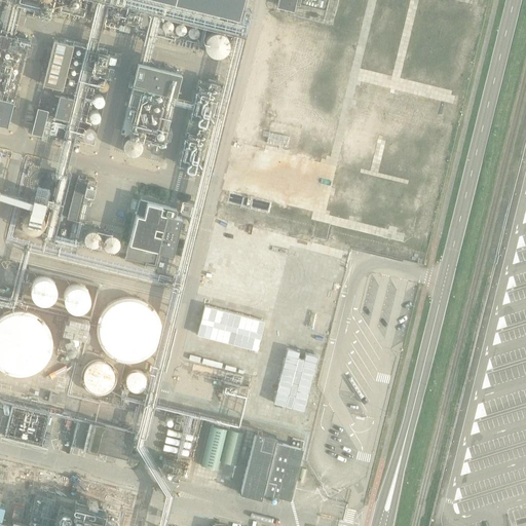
[(161,0),(238,19),(242,0),(161,0)]
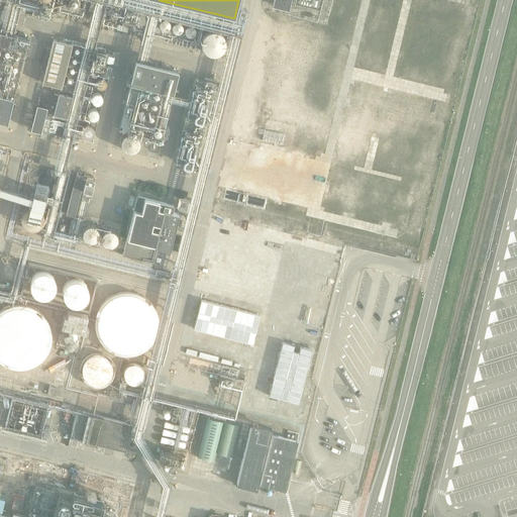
[(272,0),(271,5),(287,9),(288,4),(292,5),(293,0),(272,0)]
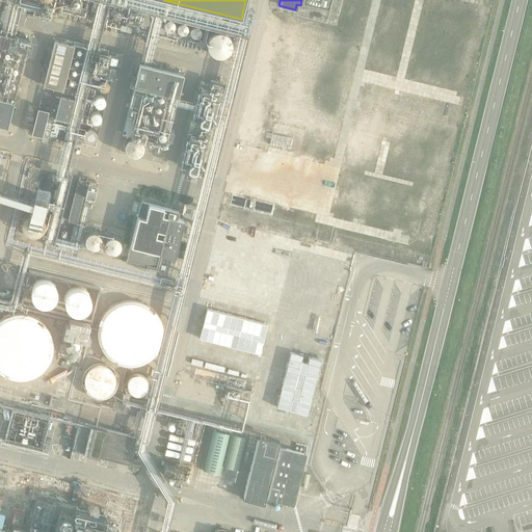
[(138,17),(127,14),(124,26),(134,29),(138,17)]
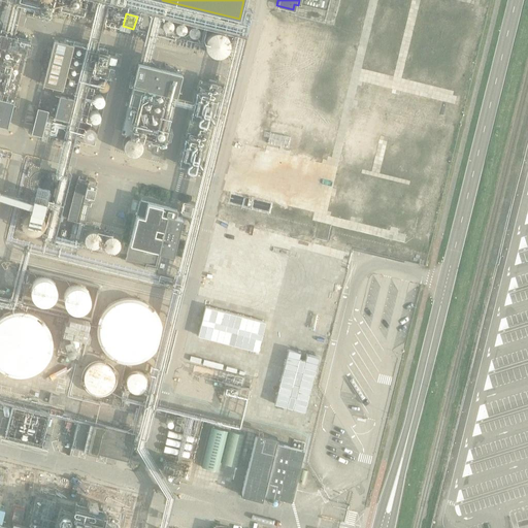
[(172,26),(172,25),(171,23),(170,21),(168,19),(165,18),(162,19),(160,20),(158,22),(157,25),(158,28),(159,30),(161,32),(164,33),(167,32),(169,31),(171,28),(172,26)]
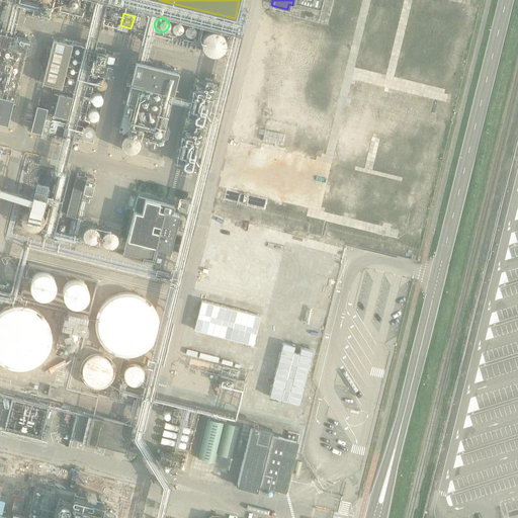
[(181,30),(181,27),(179,25),(177,24),(175,24),(173,24),(171,26),(170,28),(169,30),(170,32),(171,34),(173,35),(175,36),(177,35),(179,34),(181,32),(181,30)]
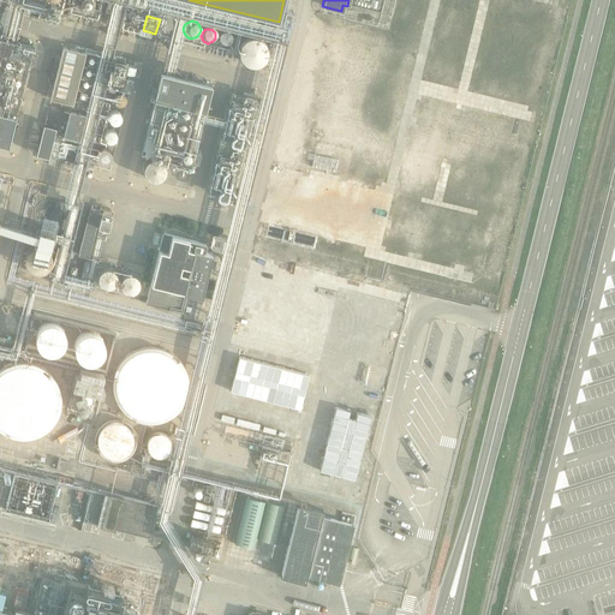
[(264,46),(264,43),(264,41),(263,39),(261,36),(257,33),(255,31),(251,31),(249,31),(246,31),(243,34),(240,35),(239,37),(238,40),(237,42),(237,45),(237,48),(237,51),(240,55),(242,57),(244,59),(248,59),(250,60),(254,60),(256,59),(258,58),(261,55),(263,52),(264,48),(264,46)]
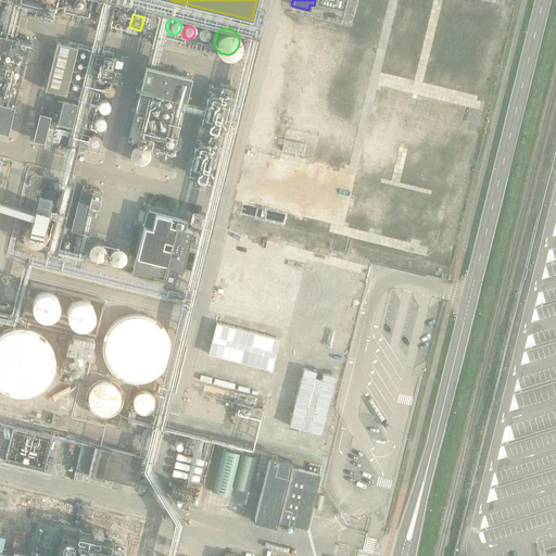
[(211,38),(211,37),(211,35),(210,33),(207,32),(205,30),(202,32),(200,33),(199,35),(198,37),(199,39),(200,41),(202,43),(204,43),(206,43),(209,42),(210,40),(211,38)]
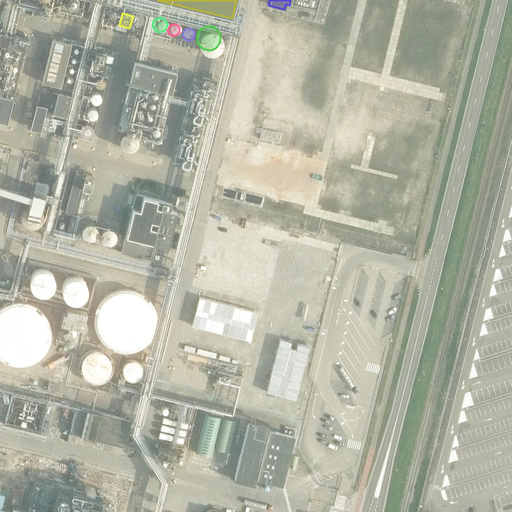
[(0,30),(0,120),(7,122),(27,37),(0,30)]
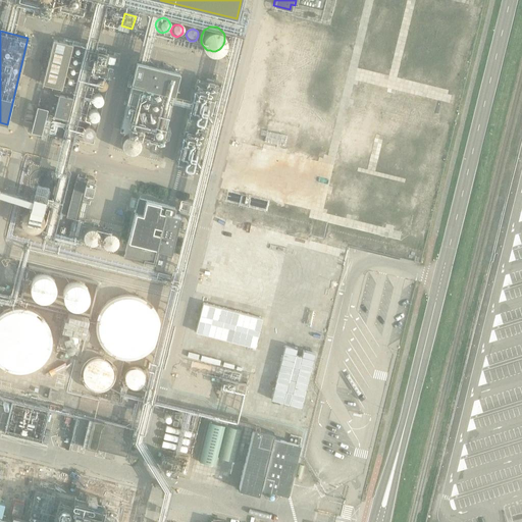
[(71,44),(52,40),(42,84),(61,89),(71,44)]
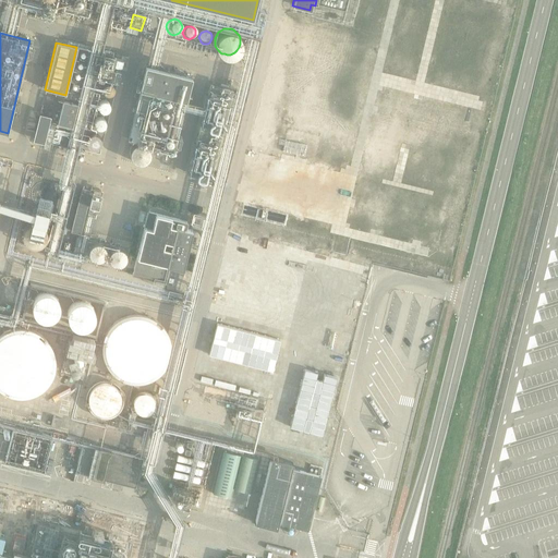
[(98,64),(95,76),(117,81),(119,70),(98,64)]
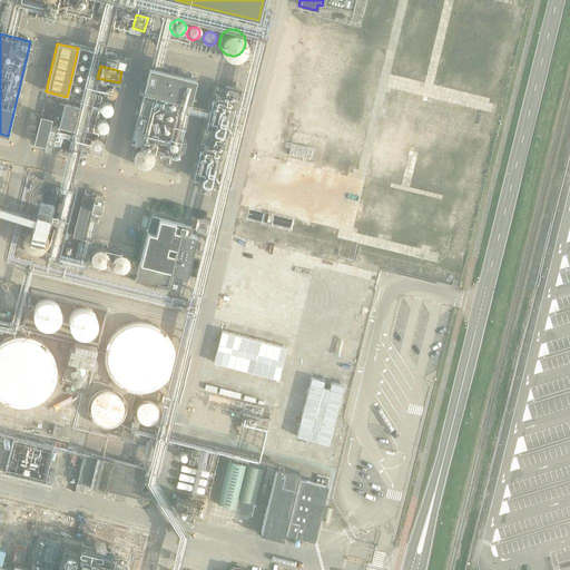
[(195,77),(148,66),(129,140),(141,144),(154,92),(189,101),(195,77)]
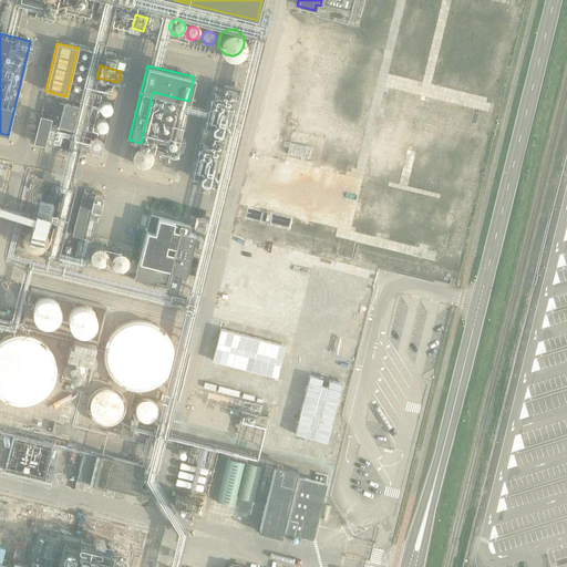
[(315,125),(327,125),(327,112),(334,106),(334,110),(350,110),(356,105),(353,102),(364,92),(351,92),(349,90),(360,90),(360,82),(398,81),(402,78),(380,78),(377,74),(306,75),(306,92),(300,92),(300,100),(291,100),(291,104),(292,105),(301,105),(301,117),(291,117),(291,125),(309,124),(309,117),(315,125)]
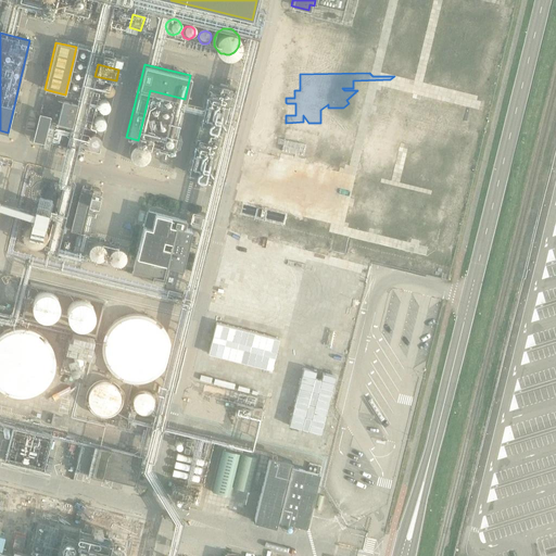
[(111,92),(111,90),(110,88),(108,87),(105,87),(104,87),(102,88),(101,89),(100,92),(100,93),(101,96),(103,97),(105,98),(108,98),(110,97),(111,95),(111,92)]
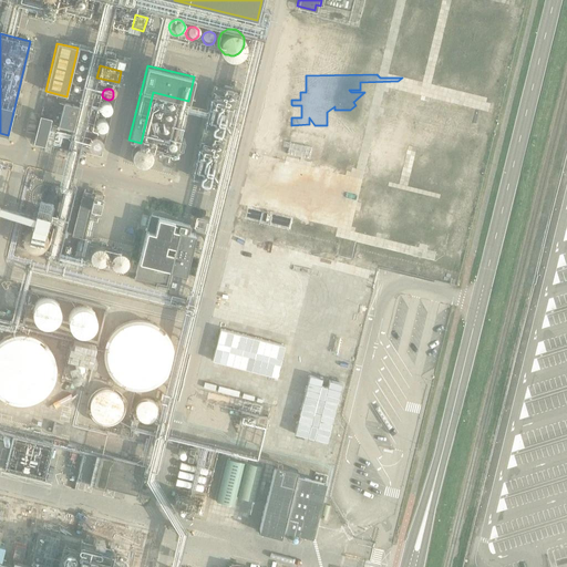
[(227,119),(234,92),(230,91),(232,89),(228,89),(227,91),(217,89),(210,114),(227,119)]
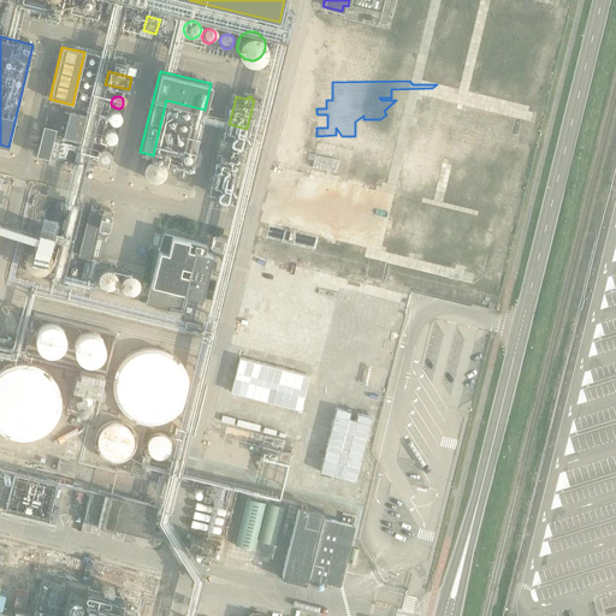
[(86,113),(70,111),(64,135),(80,137),(86,113)]
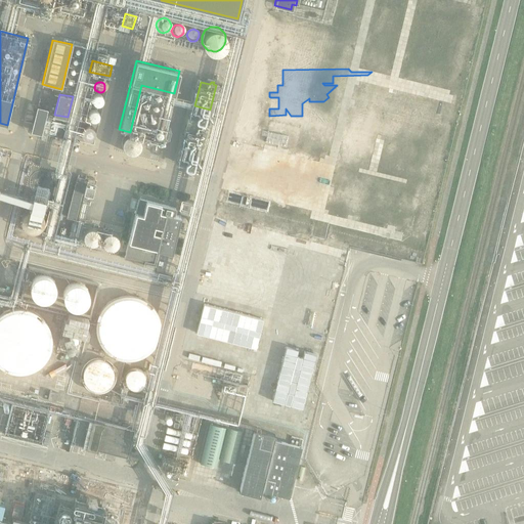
[(101,103),(101,102),(101,100),(99,99),(98,98),(96,97),(94,97),(92,99),(91,100),(91,102),(91,104),(92,106),(94,107),(96,107),(97,107),(99,106),(100,105),(101,103)]
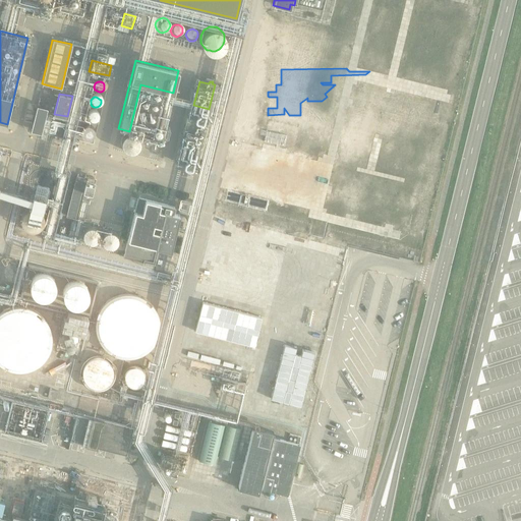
[(47,108),(37,105),(31,130),(42,133),(47,108)]
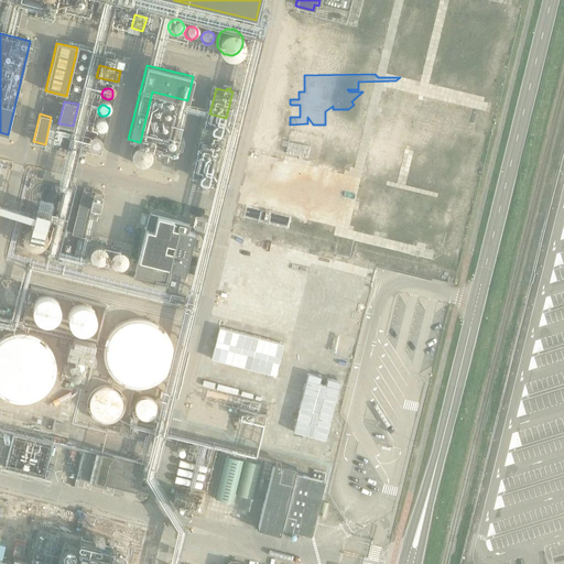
[(105,130),(105,129),(104,128),(104,126),(101,125),(99,123),(97,123),(95,125),(94,127),(93,129),(94,131),(95,133),(96,134),(98,134),(100,134),(102,133),(104,132),(105,130)]
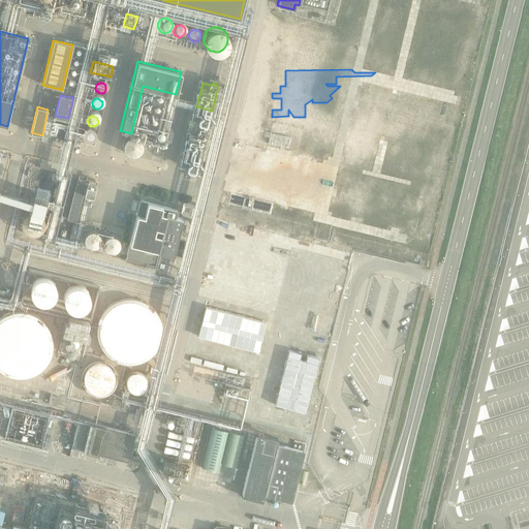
[(310,185),(332,166),(262,146),(260,129),(256,130),(257,133),(241,129),(223,189),(239,188),(238,163),(250,162),(246,178),(247,198),(252,183),(255,184),(254,169),(263,172),(259,185),(265,190),(263,176),(275,179),(275,177),(286,176),(287,178),(299,177),(287,174),(305,173),(305,180),(310,180),(310,185)]
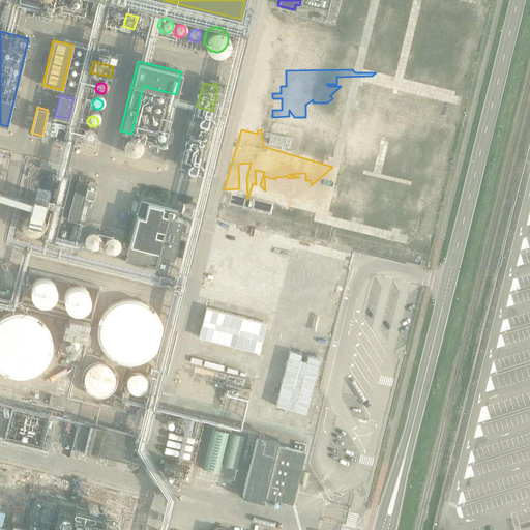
[(93,139),(93,137),(92,136),(91,134),(89,133),(87,134),(85,135),(84,136),(83,138),(83,140),(85,142),(86,143),(88,144),(90,143),(92,143),(93,141),(93,139)]
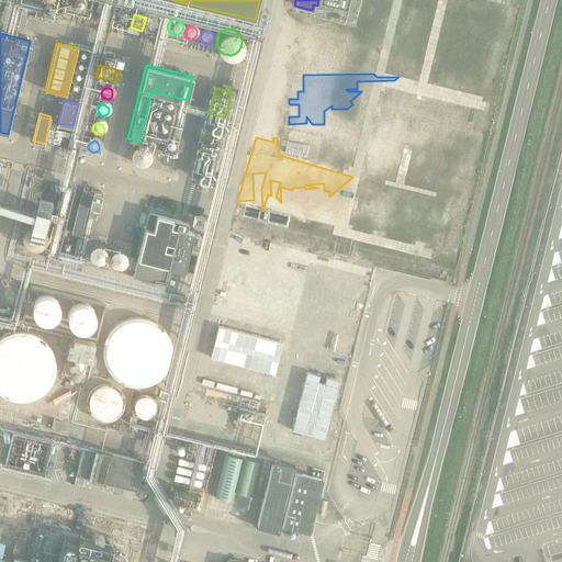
[(63,157),(63,164),(75,164),(76,146),(63,146),(63,157)]
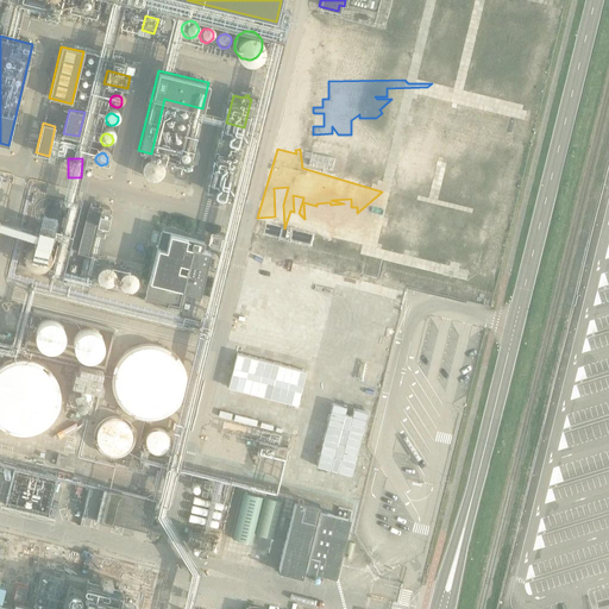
[(162,171),(162,169),(161,167),(158,164),(155,162),(152,162),(149,162),(145,164),(143,167),(142,171),(143,175),(145,179),(149,181),(151,181),(155,181),(158,179),(161,175),(162,171)]
